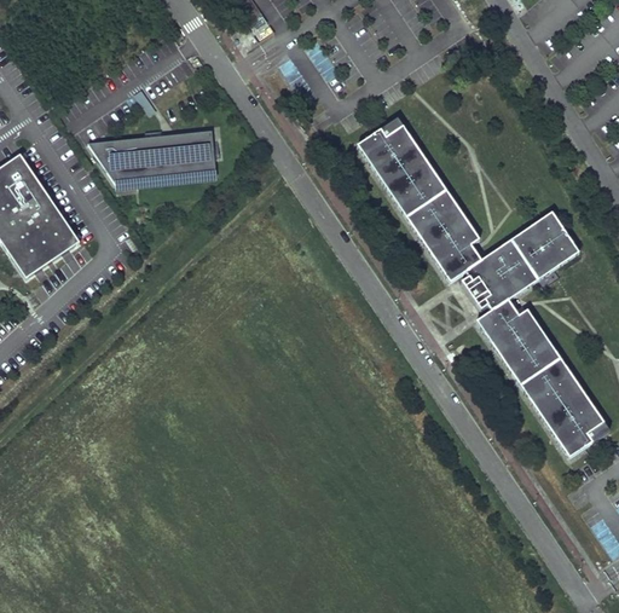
[(262,12),(254,0),(231,0),(247,23),(262,12)]
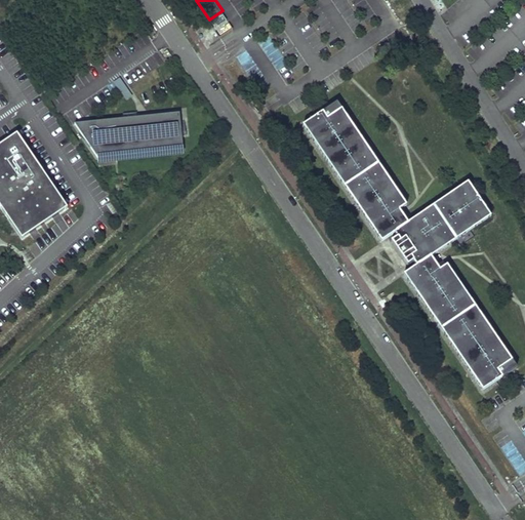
[(112,78),(124,94),(132,88),(120,72),(112,78)]
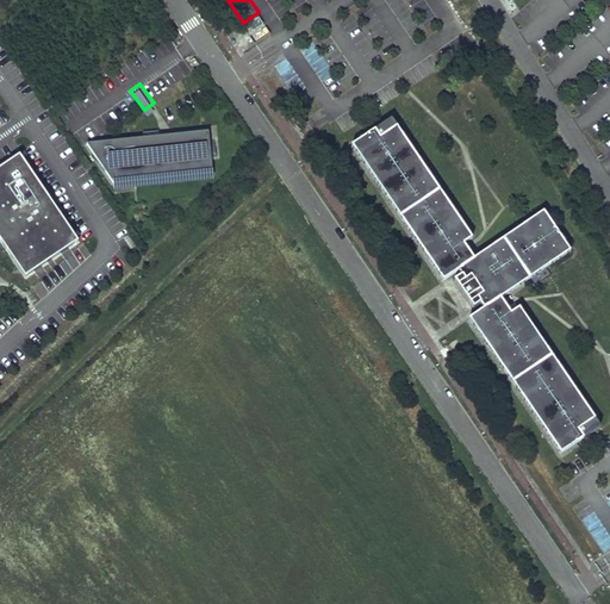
[(466,237),(472,232),(392,113),(353,139),(444,275),(459,265),(485,303),(471,312),(561,448),(601,422),(520,302),(511,307),(500,292),(509,286),(571,246),(545,206),(483,248),(475,253),(466,237)]
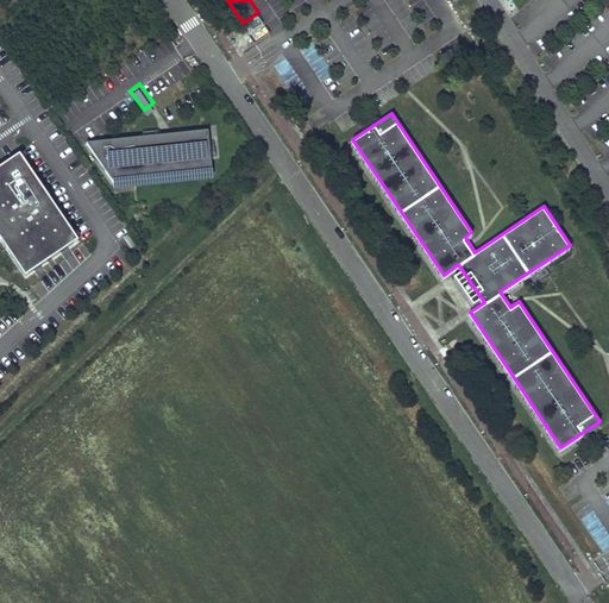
[(212,169),(208,126),(175,130),(86,138),(113,178),(212,169)]
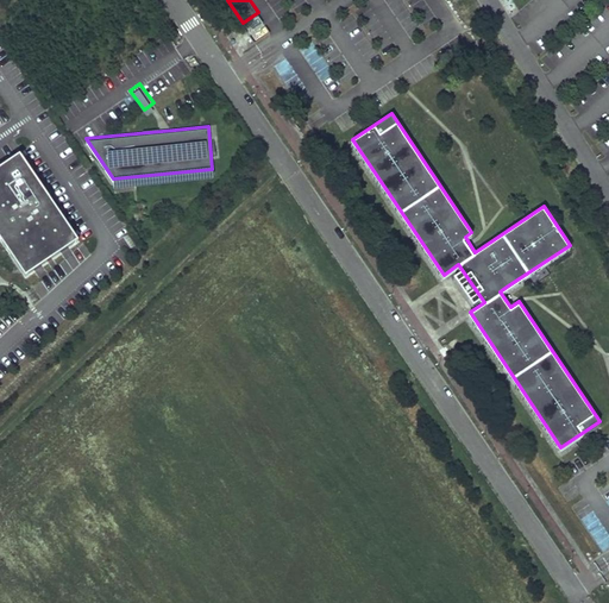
[(79,236),(20,149),(0,162),(0,233),(25,271),(79,236)]
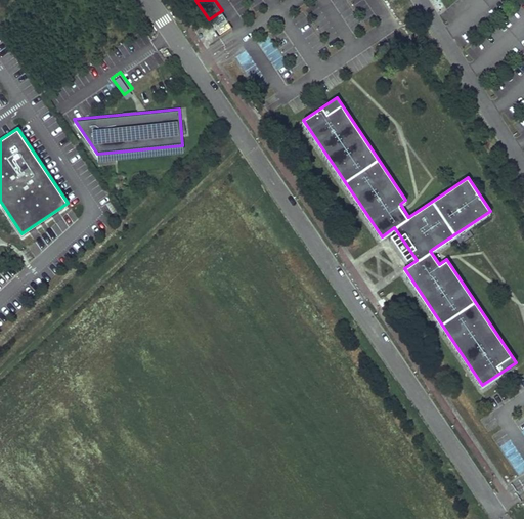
[(415,213),(405,200),(400,204),(408,217),(415,213)]
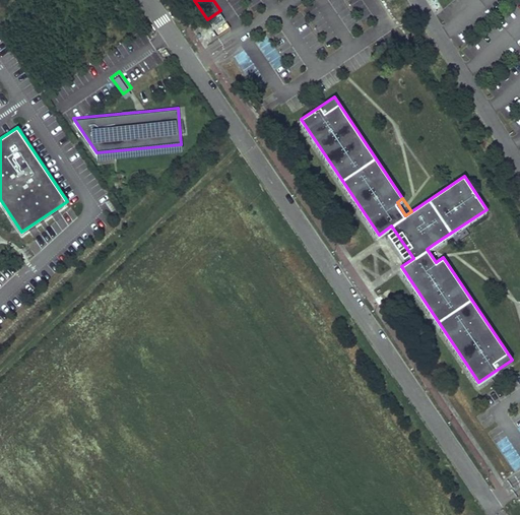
[(443,257),(434,244),(427,249),(436,262),(443,257)]
